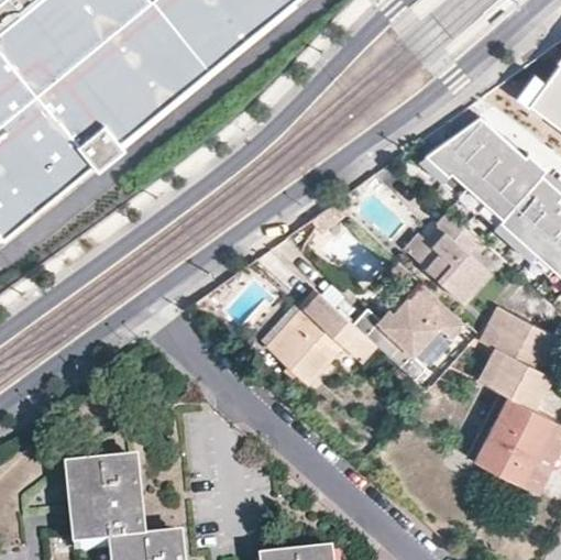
[(0,241),(294,0),(0,0),(0,241)]
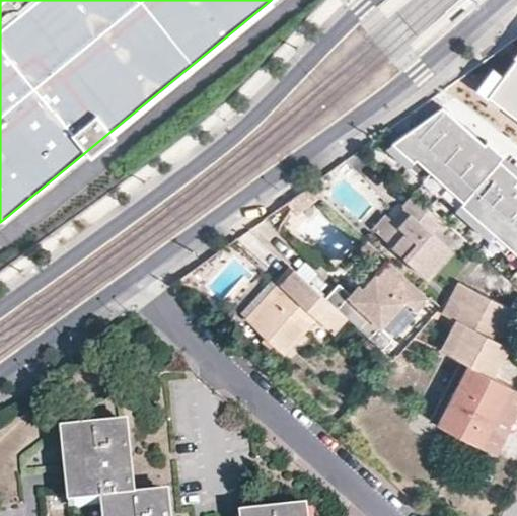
[(516,45),(502,66),(493,60),(469,91),(516,126),(516,45)]
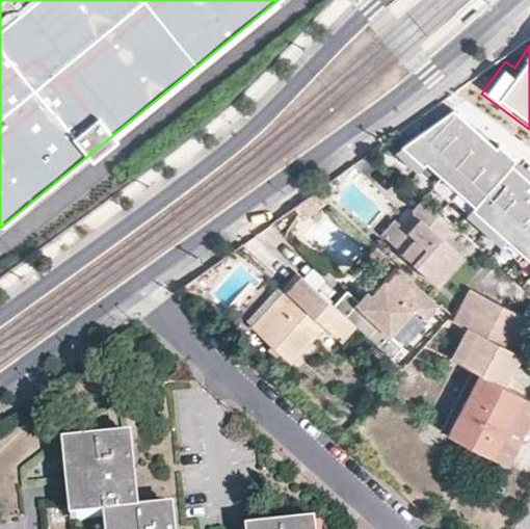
[(455,114),(404,151),(424,169),(427,167),(477,211),(513,170),(518,164),(501,149),(498,153),(455,114)]
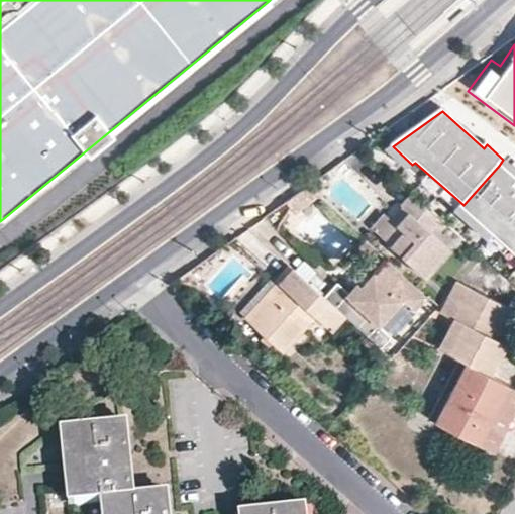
[(514,180),(499,166),(464,205),(460,208),(514,255),(514,180)]
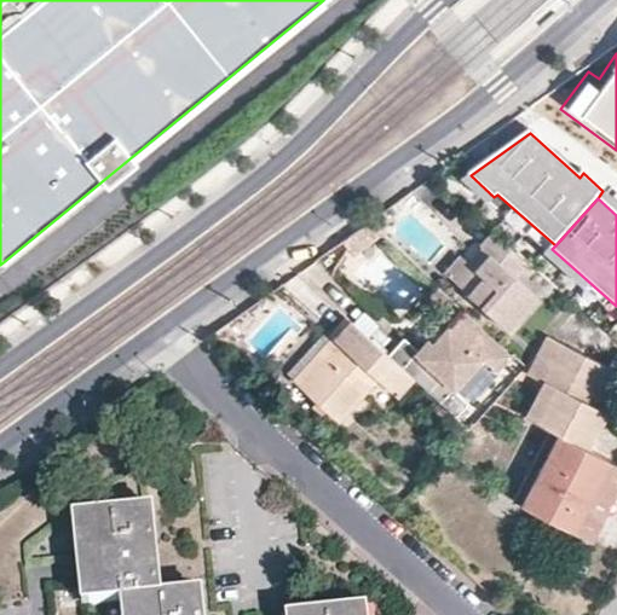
[(384,214),(368,226),(379,236),(392,221),(384,214)]
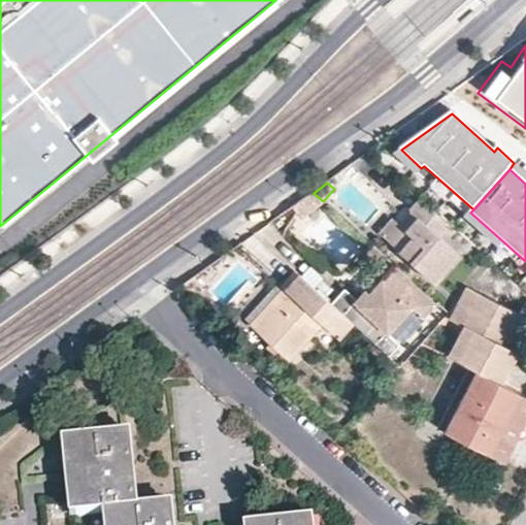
[(436,214),(421,199),(409,211),(411,212),(418,219),(393,245),(434,285),(460,256),(442,239),(453,228),(436,214)]
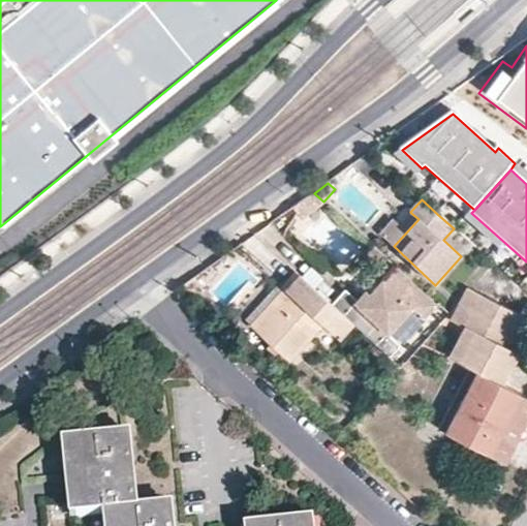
[(382,237),(394,246),(419,219),(411,213),(401,225),(396,220),(382,237)]
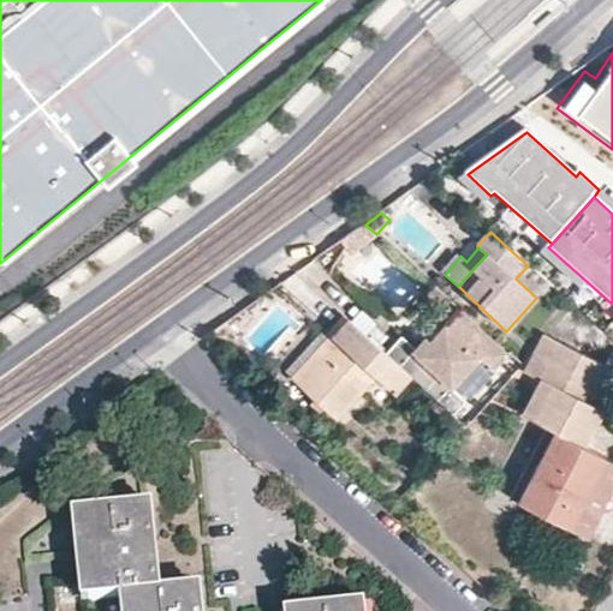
[(507,354),(459,310),(446,325),(442,323),(427,340),(422,336),(408,352),(450,389),(477,358),(492,371),(507,354)]
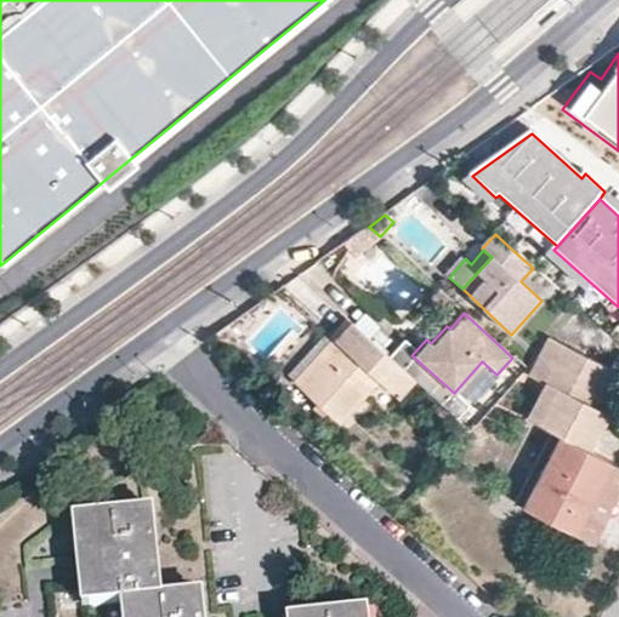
[(410,378),(338,314),(322,331),(336,346),(299,388),(335,422),(373,380),(395,398),(410,378)]
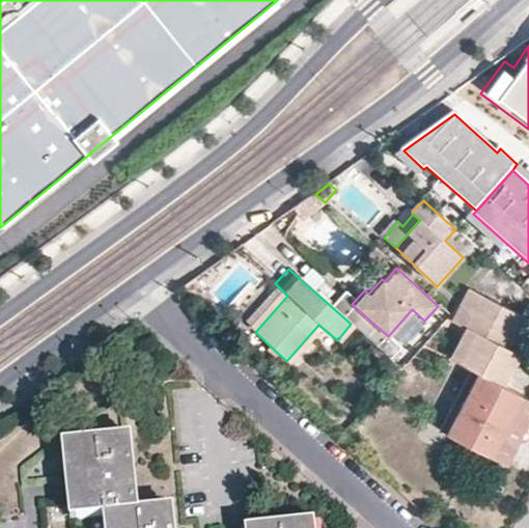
[(242,321),(255,332),(287,296),(275,283),(242,321)]
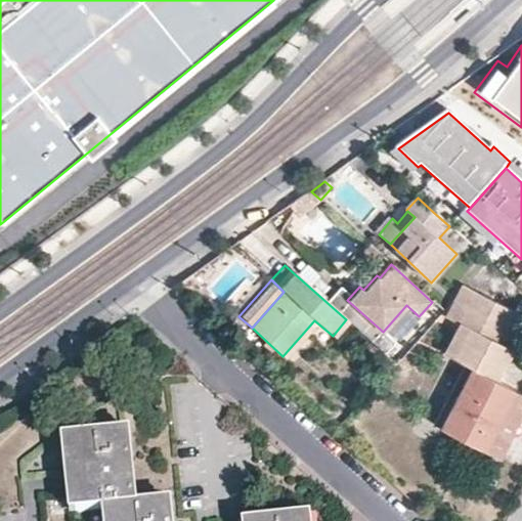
[(462,326),(446,353),(466,364),(473,368),(497,380),(514,348),(512,347),(498,341),(514,312),(462,284),(447,317),(462,326)]
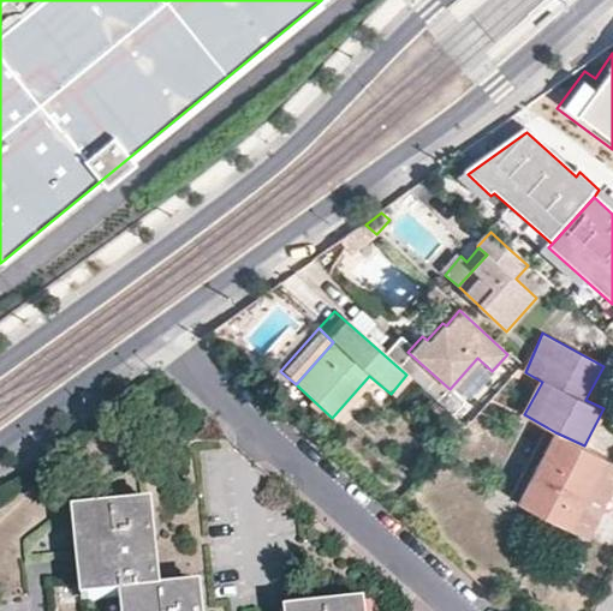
[(612,383),(612,371),(603,366),(585,400),(601,407),(612,383)]
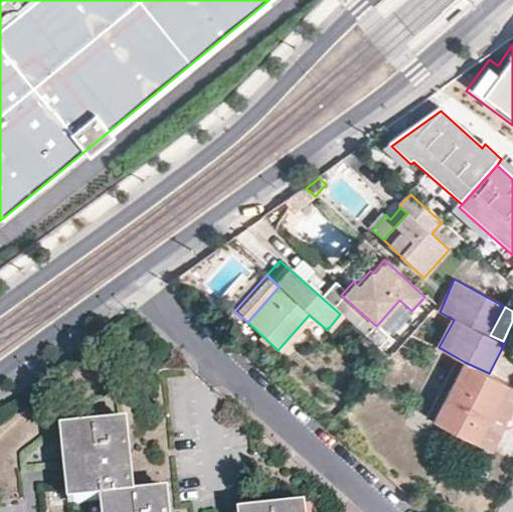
[(458,358),(428,417),(435,420),(465,362),(458,358)]
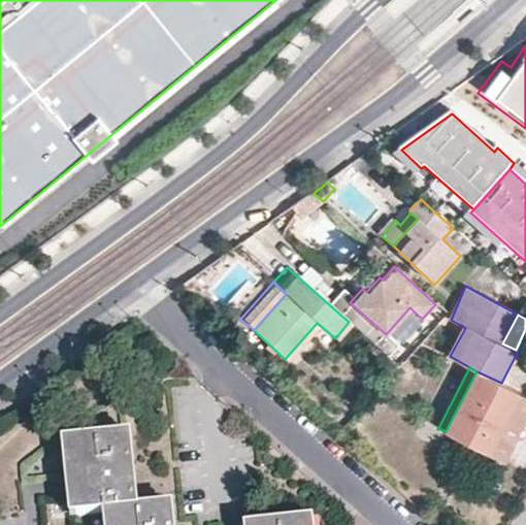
[(477,371),(446,431),(488,455),(521,393),(501,383),(477,371)]
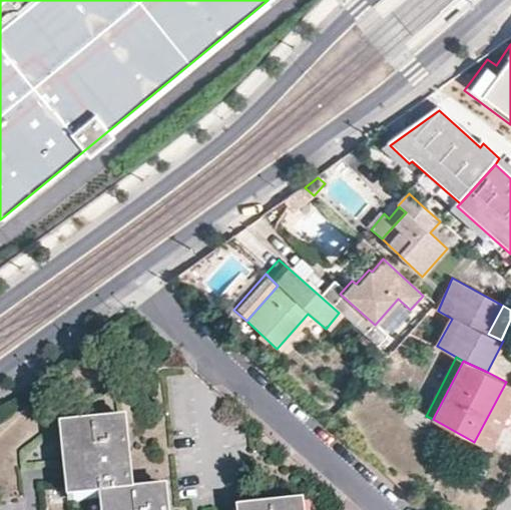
[(510,385),(506,382),(474,442),(488,448),(510,402),(510,385)]
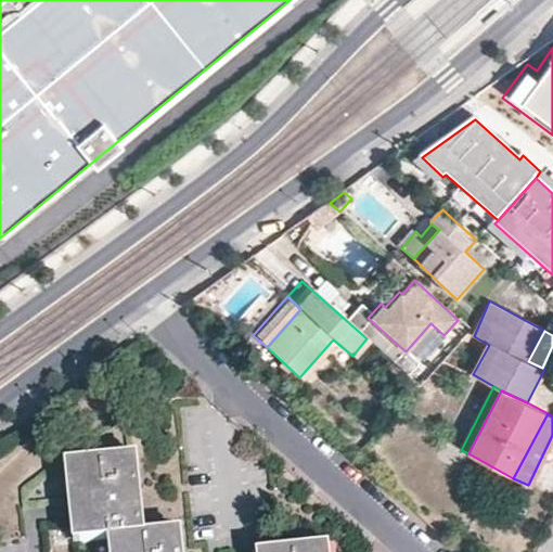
[(130,459),(69,466),(78,546),(115,541),(139,539),(130,459)]
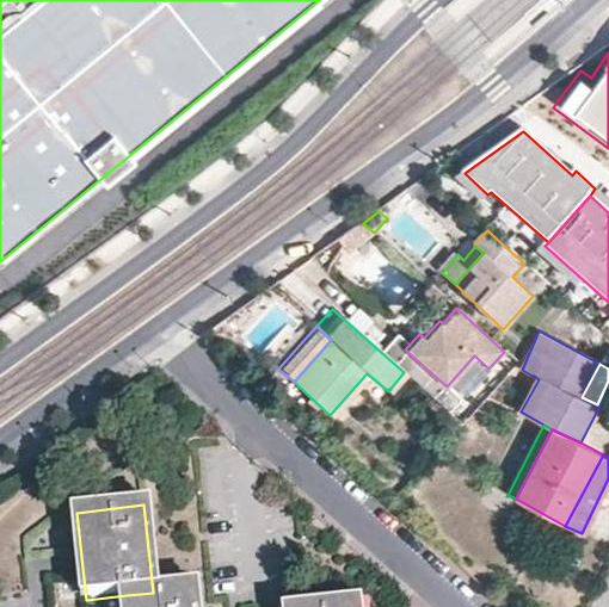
[(194,606),(191,588),(153,593),(127,595),(128,606),(194,606)]
